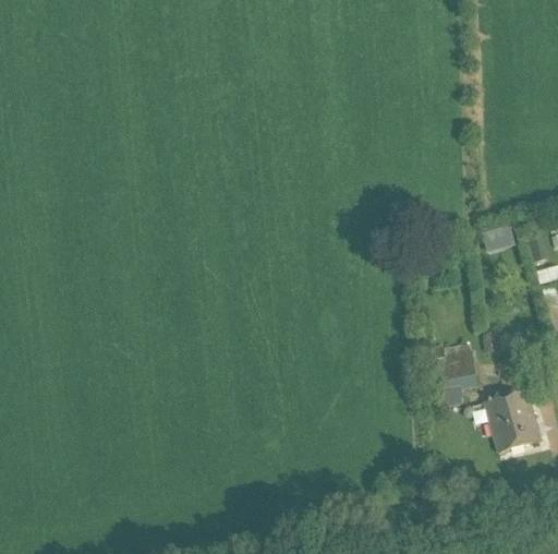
[(540,232),(528,236),(534,261),(546,257),(540,232)]
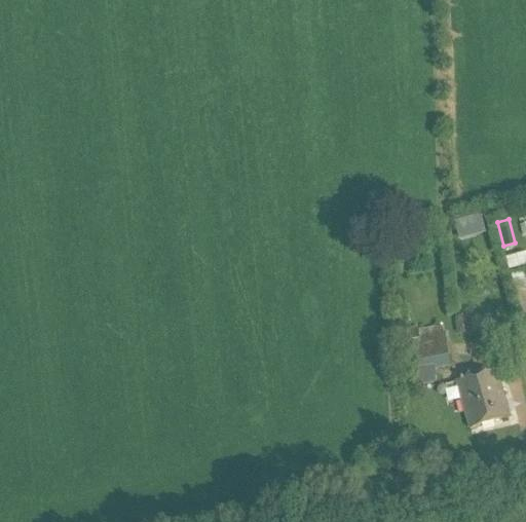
[(525,250),(505,255),(510,267),(525,262),(525,250)]
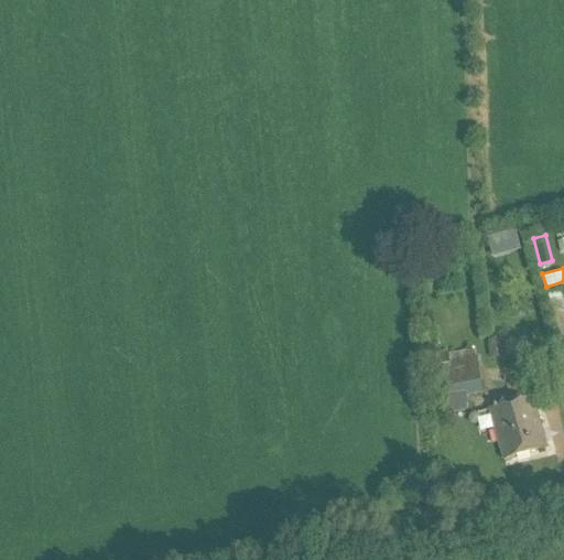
[(563,309),(563,302),(560,288),(548,291),(554,312),(563,309)]
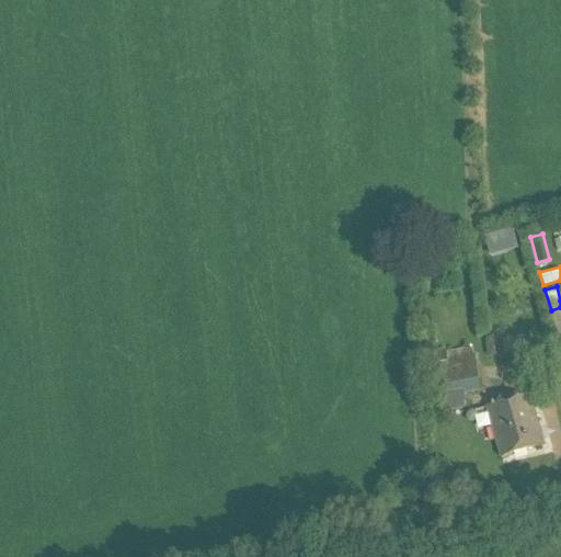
[(489,360),(502,357),(499,333),(485,334),(489,360)]
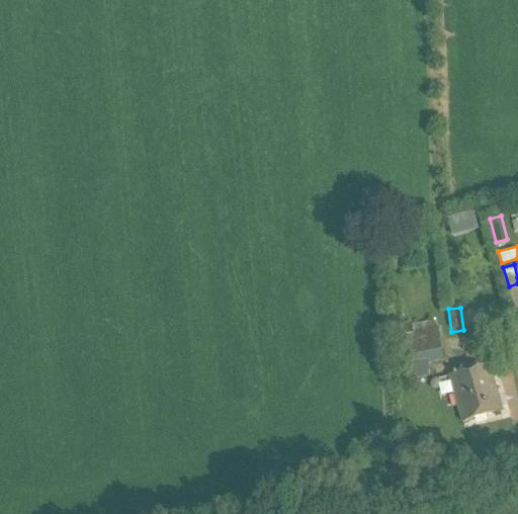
[(433,325),(432,318),(402,324),(406,344),(405,345),(409,363),(442,357),(436,325),(433,325)]
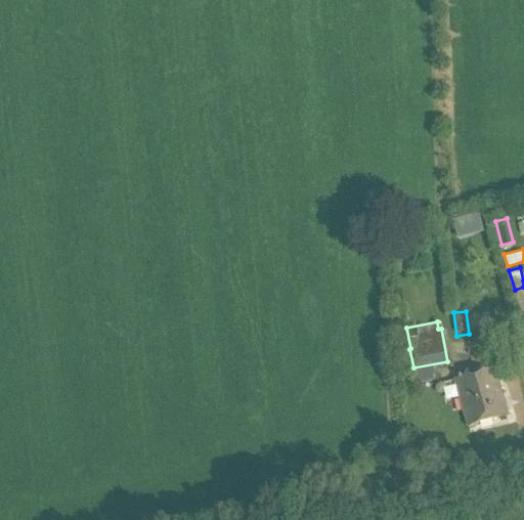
[(469,424),(508,413),(495,366),(456,378),(469,424)]
